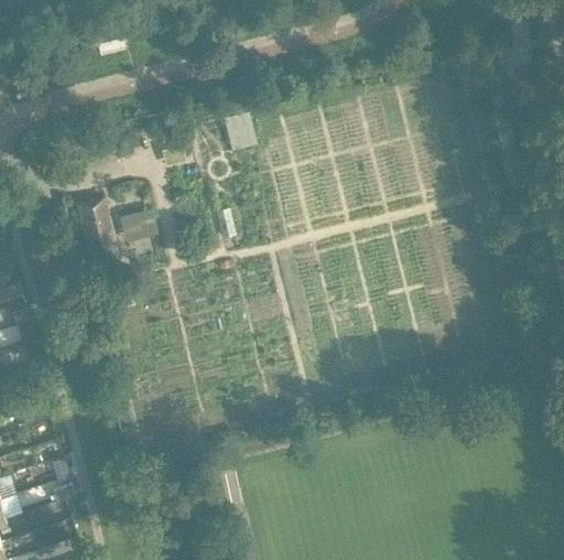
[(10,19),(0,21),(0,36),(13,33),(10,19)]
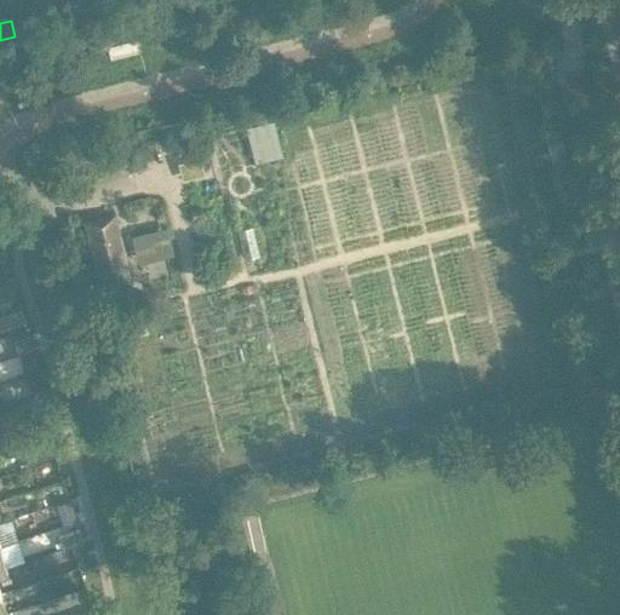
[(136,44),(108,50),(110,62),(138,55),(136,44)]
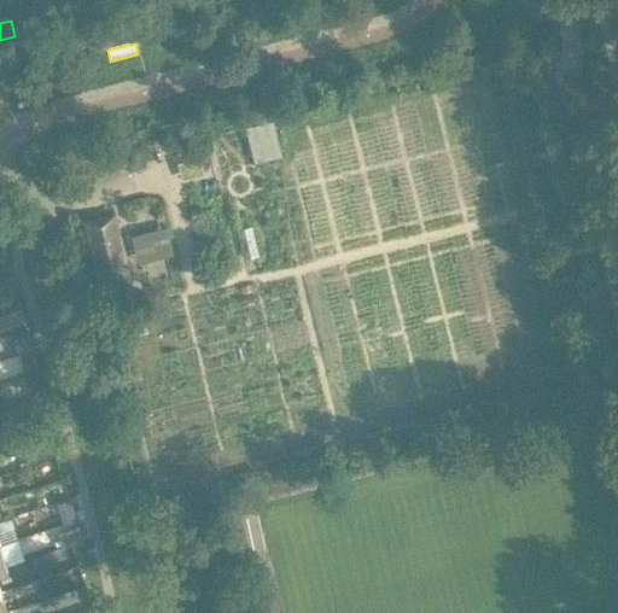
[(249,124),(254,162),(281,158),(277,121),(249,124)]
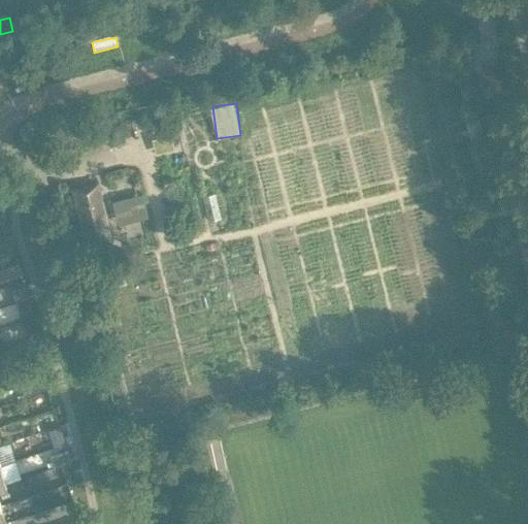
[(169,139),(154,143),(157,154),(171,150),(169,139)]
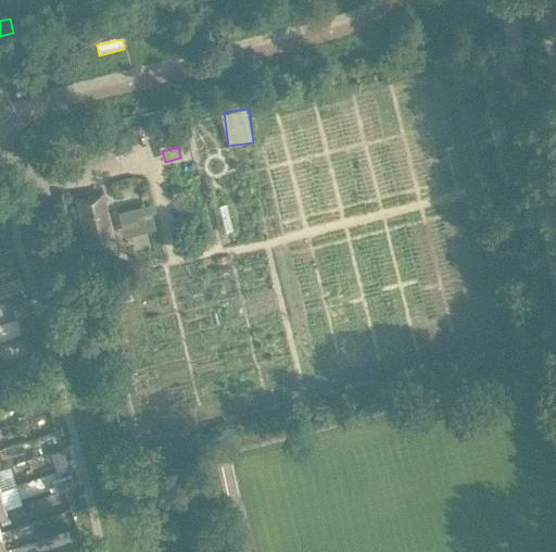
[(118,256),(103,195),(75,202),(90,263),(118,256)]
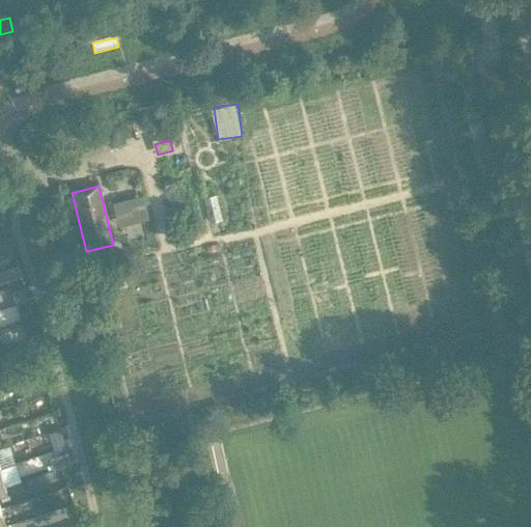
[(144,195),(114,202),(120,227),(150,220),(144,195)]
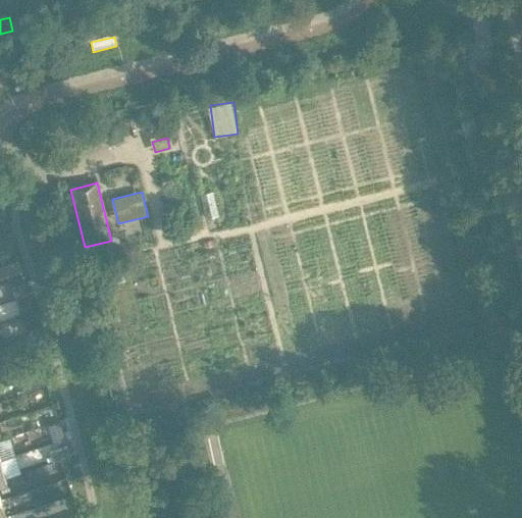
[(67,450),(49,456),(52,465),(61,462),(70,459),(67,450)]
